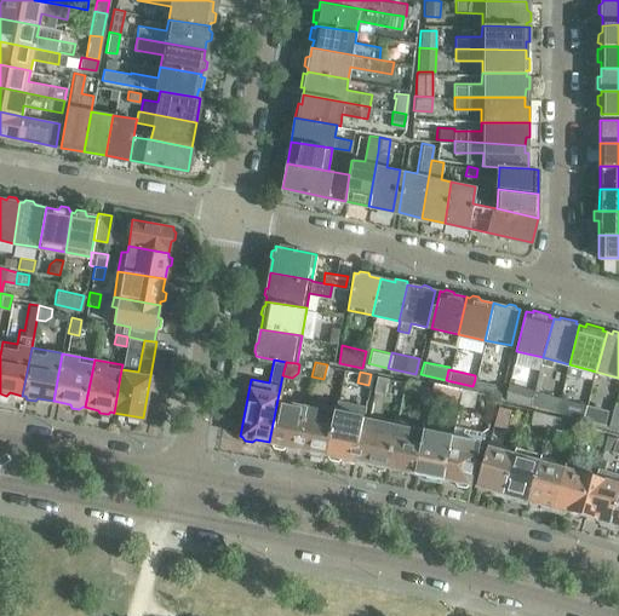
[(377,374),(373,390),(384,392),(388,376),(377,374)]
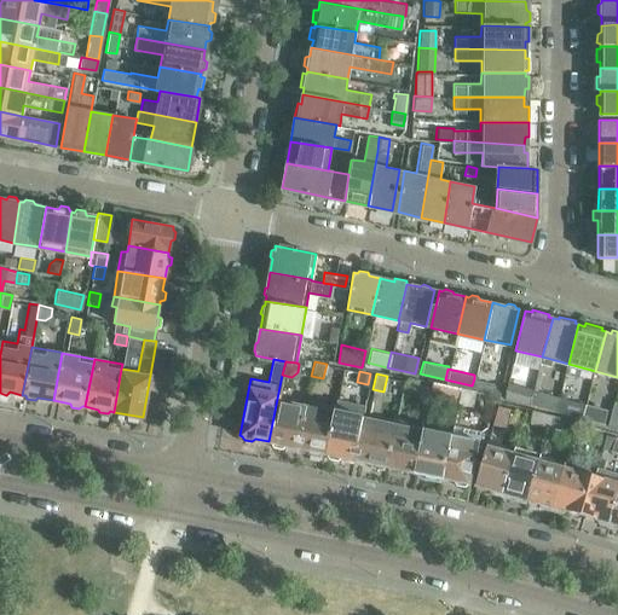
[(501,384),(474,378),(472,386),(498,392),(501,384)]
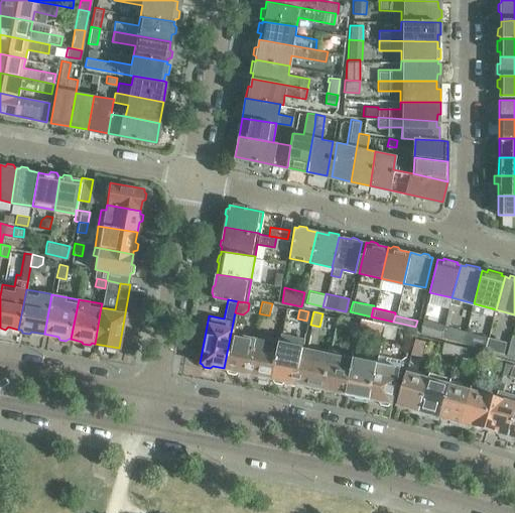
[(357,332),(381,337),(383,324),(360,318),(357,332)]
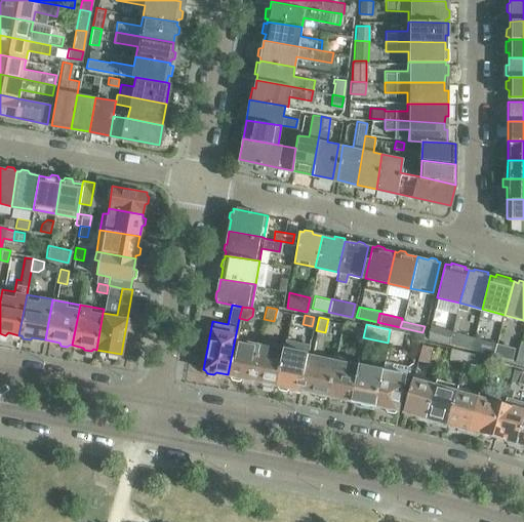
[(451,330),(440,327),(430,324),(427,336),(448,343),(451,330)]
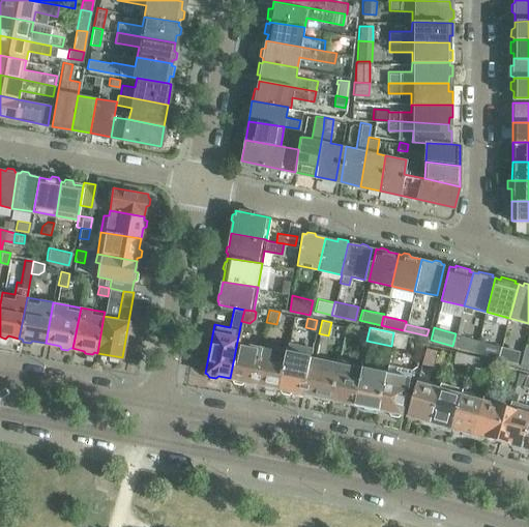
[(359,328),(356,340),(365,343),(369,330),(359,328)]
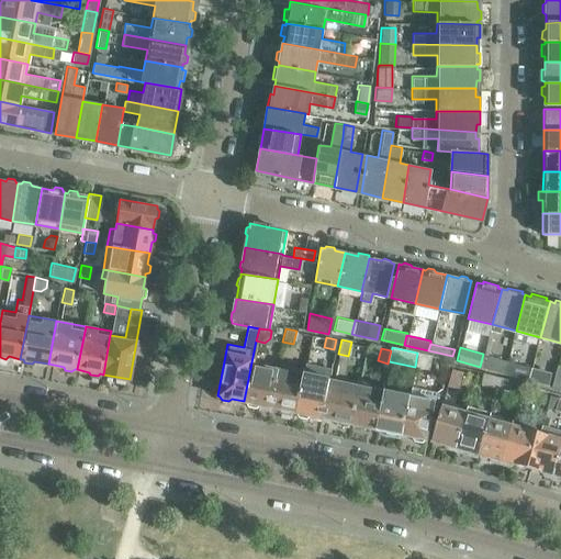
[(432,355),(417,353),(415,367),(428,369),(432,355)]
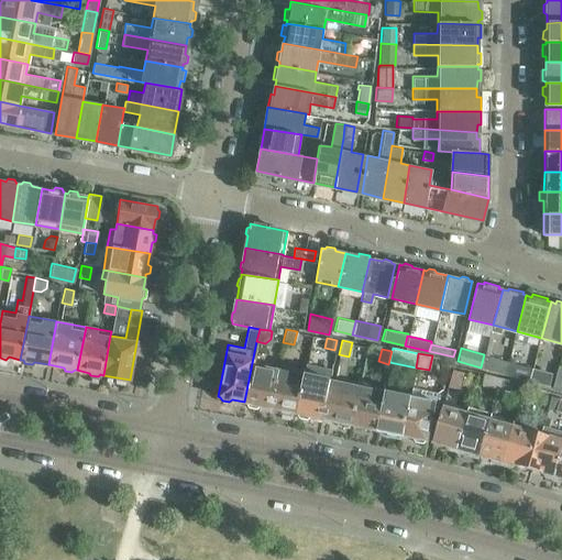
[(508,360),(484,354),(481,368),(505,373),(508,360)]
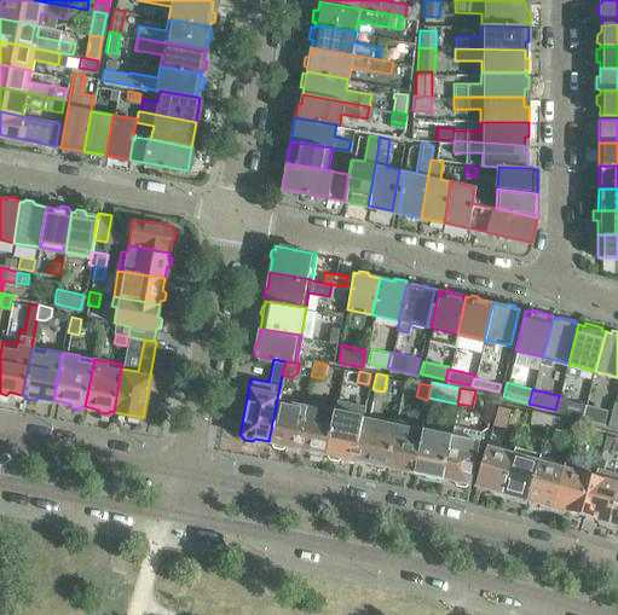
[(587,402),(570,399),(559,395),(555,410),(582,417),(587,402)]
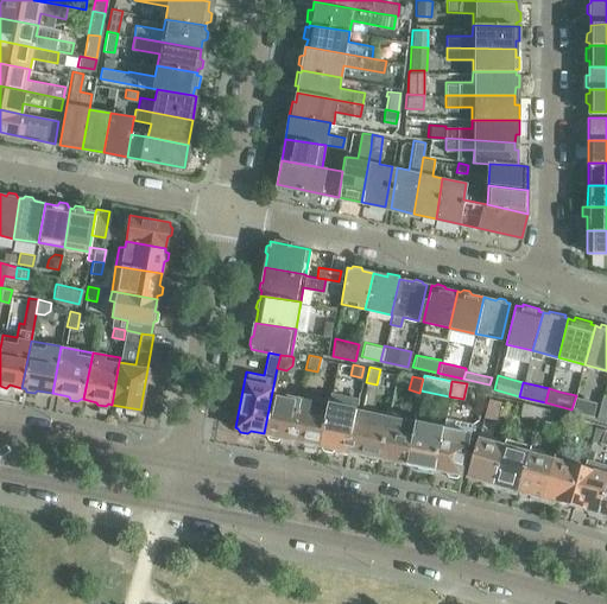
[(291,439),(299,398),(272,392),(264,433),(266,433),(267,437),(276,439),(279,437),(291,439)]
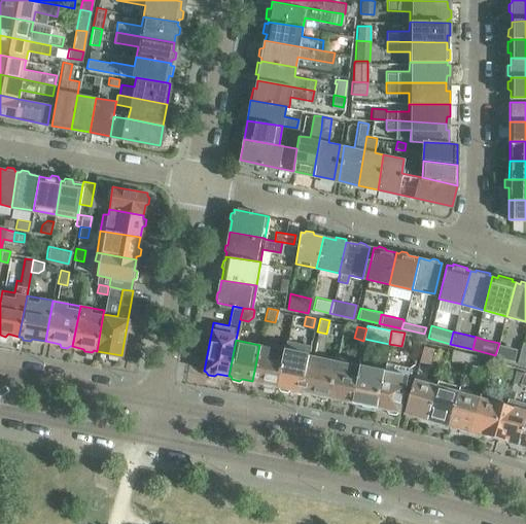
[(525,342),(522,342),(517,361),(525,363),(525,342)]
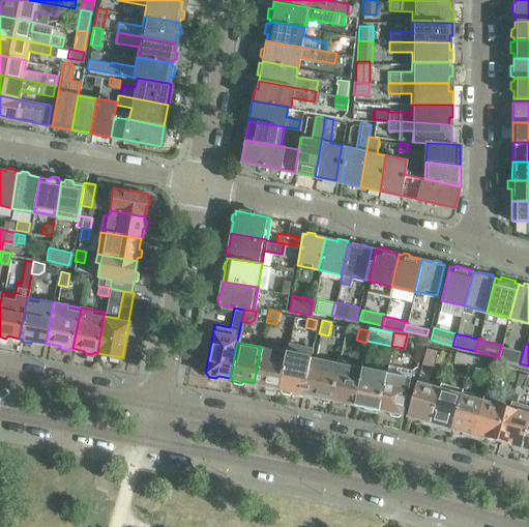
[(519,349),(502,345),(498,357),(516,361),(519,349)]
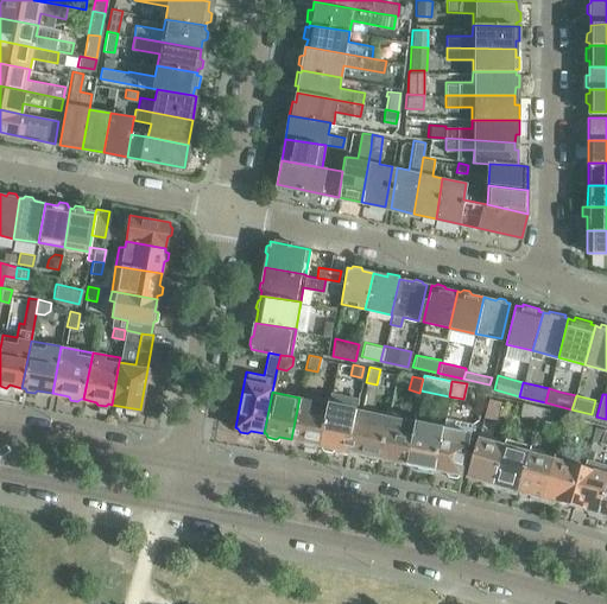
[(328,404),(299,398),(291,439),(303,442),(303,444),(315,446),(316,444),(318,445),(328,404)]
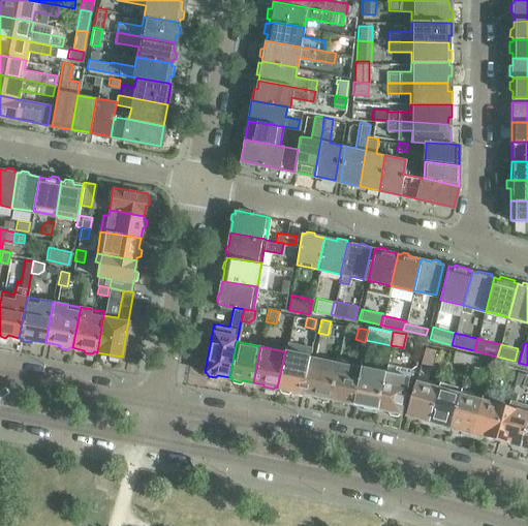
[(420,362),(422,363),(431,365),(435,348),(424,346),(420,362)]
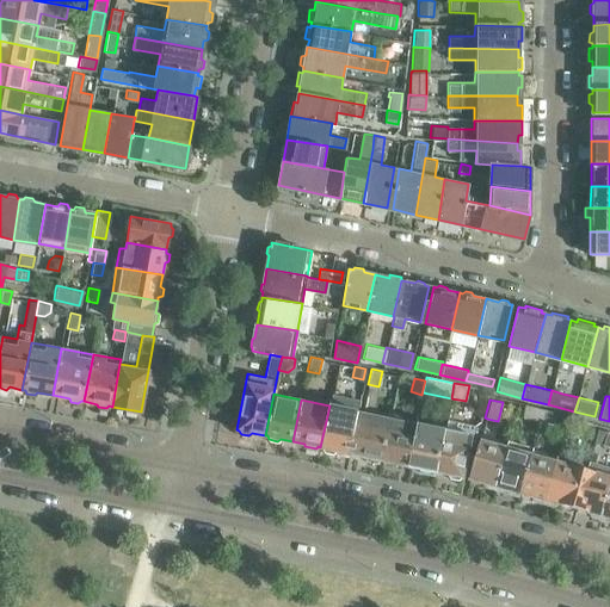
[(522,415),(540,420),(543,409),(524,404),(522,415)]
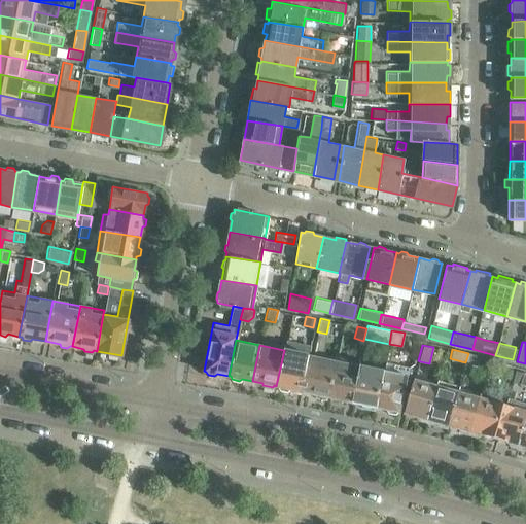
[(301,390),(308,354),(284,350),(276,386),(278,386),(279,389),(286,390),(289,388),(301,390)]
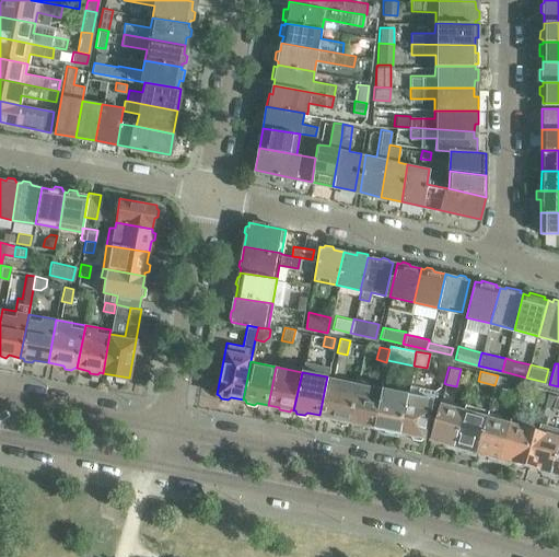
[(514,380),(498,375),(495,385),(512,390),(514,380)]
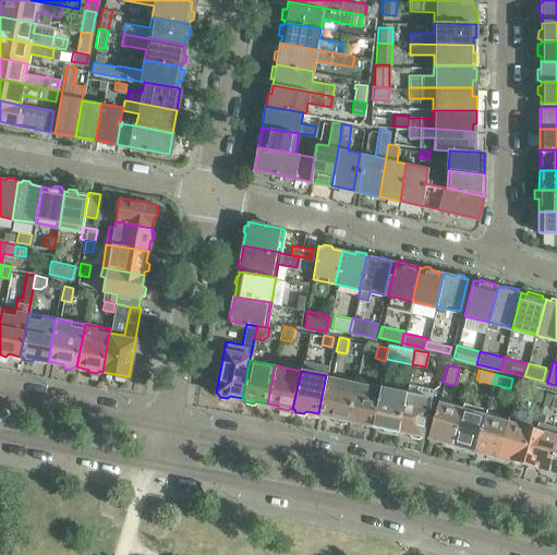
[(348,420),(355,381),(330,375),(323,414),(334,417),(334,420),(344,422),(346,419),(348,420)]
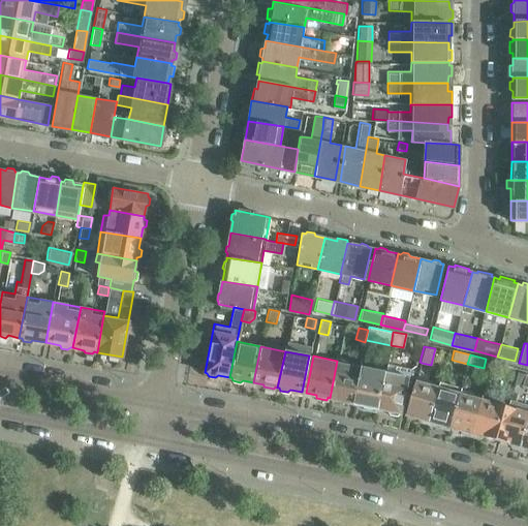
[(353,403),(361,366),(337,361),(330,398),(332,398),(331,401),(342,403),(343,401),(353,403)]
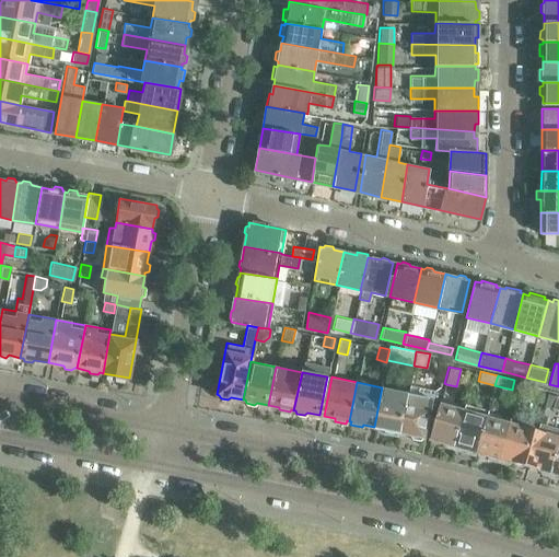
[(407,393),(399,432),(410,434),(411,437),(419,439),(421,437),(424,437),(434,390),(409,384),(407,393)]
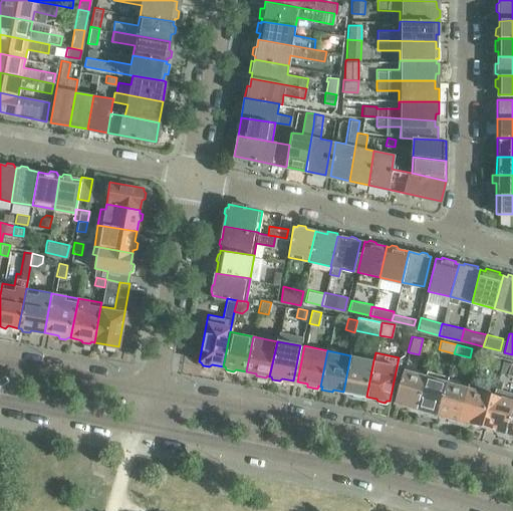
[(366,397),(373,360),(350,355),(343,392),(353,394),(353,396),(363,398),(363,396),(366,397)]
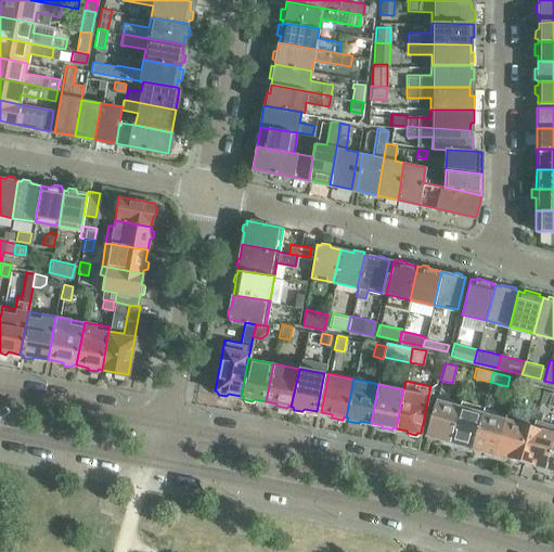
[(536,398),(538,388),(526,385),(524,395),(536,398)]
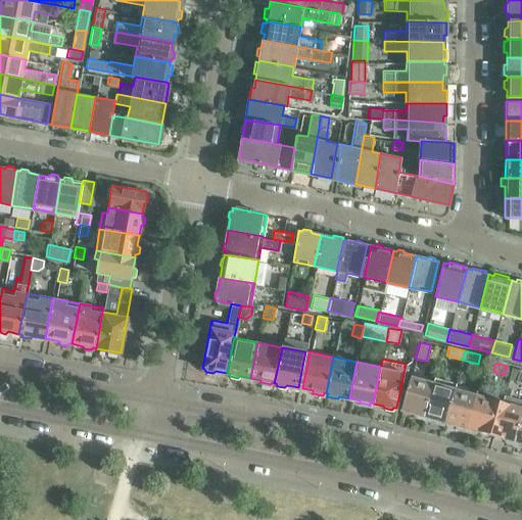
[(511,367),(508,377),(516,379),(519,369),(511,367)]
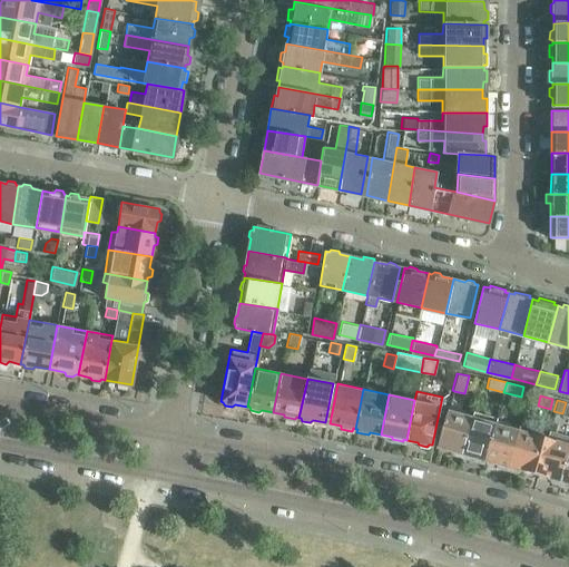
[(460,457),(470,417),(447,410),(437,446),(450,450),(452,455),(460,457)]
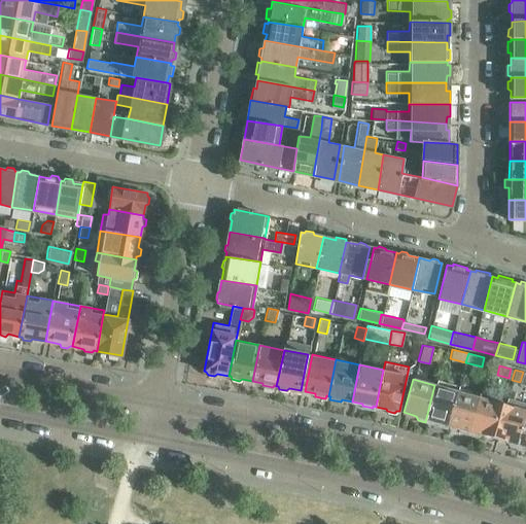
[(448,424),(456,391),(434,385),(425,422),(440,425),(441,422),(448,424)]
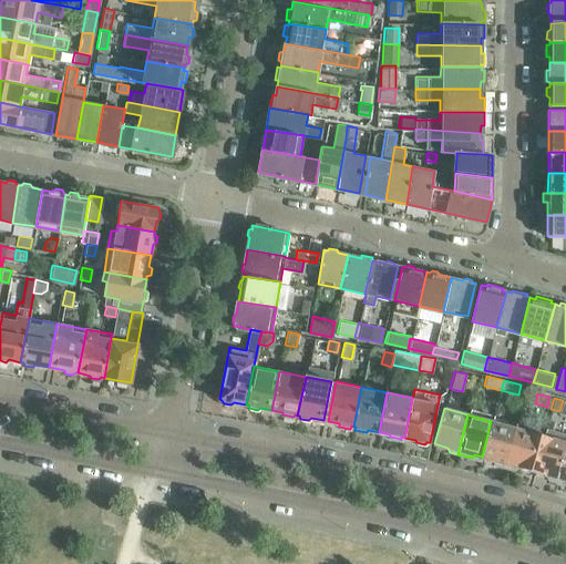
[(505,467),(515,428),(491,421),(482,457),(494,461),(494,463),(505,467)]
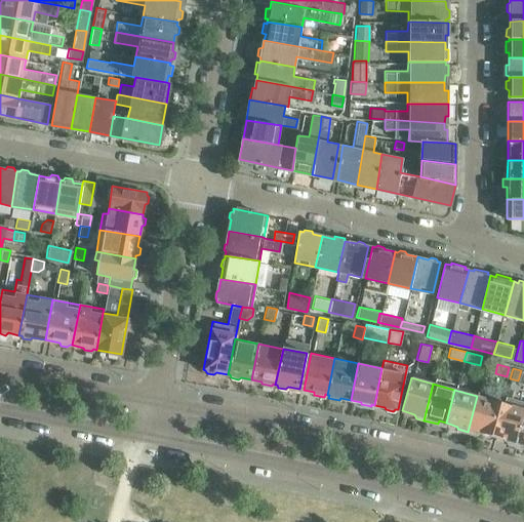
[(490,435),(498,401),(477,396),(468,432),(476,434),(479,432),(490,435)]
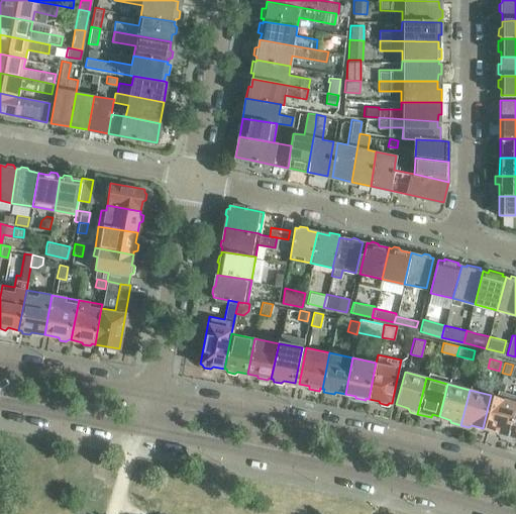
[(507,438),(515,408),(515,402),(495,397),(486,429),(498,433),(500,436),(507,438)]
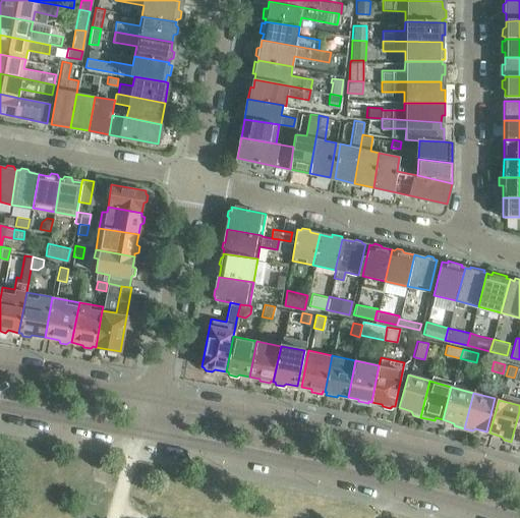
[(519,411),(511,442),(519,444),(519,411)]
